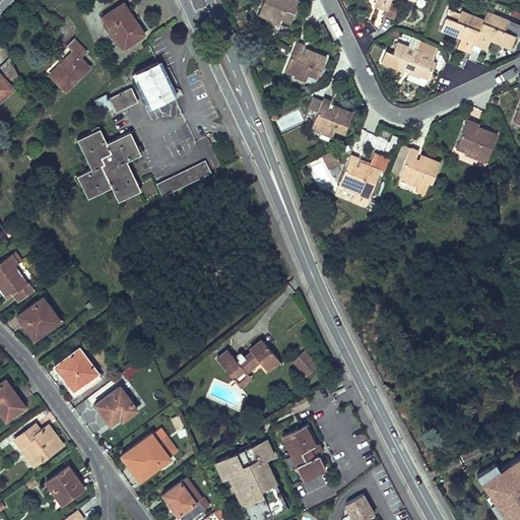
[(263,0),(258,14),(267,17),(267,19),(278,24),(281,17),(290,21),(299,0),(263,0)]
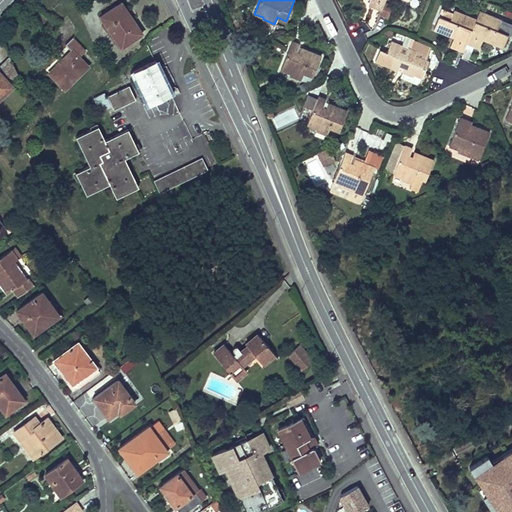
[(369,0),(368,5),(381,10),(384,0),(369,0)]
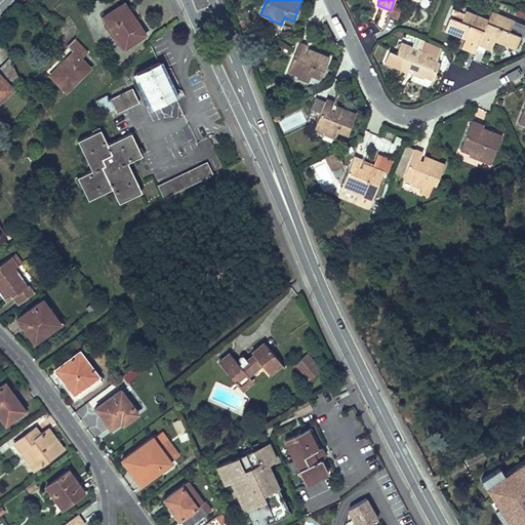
[(128,18),(133,15),(124,2),(119,5),(128,18)]
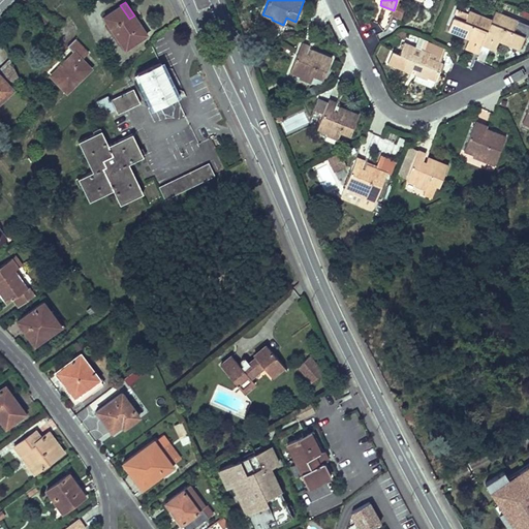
[(404,5),(397,2),(392,14),(400,18),(404,5)]
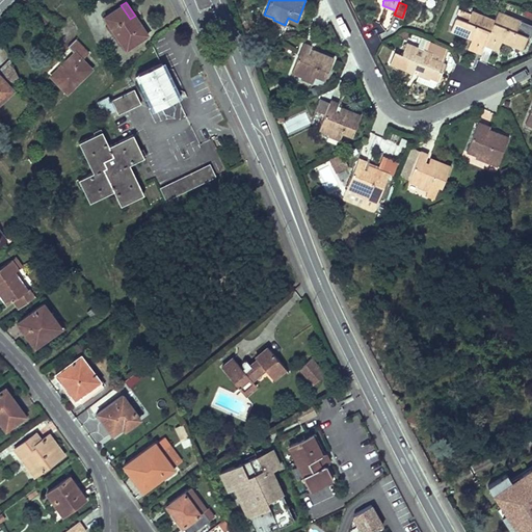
[(126,49),(148,34),(135,16),(130,19),(121,5),(104,17),(126,49)]
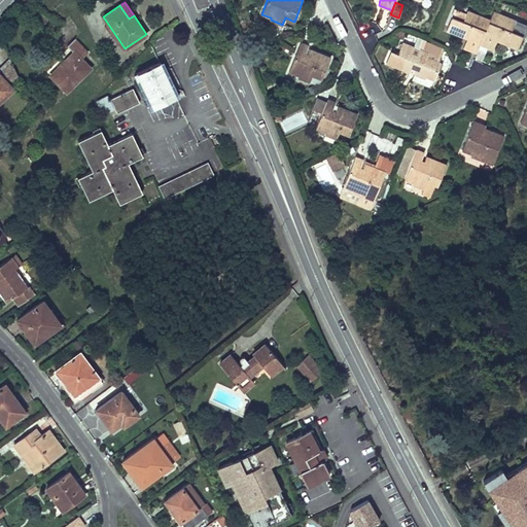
[(446,30),(462,36),(465,34),(468,34),(466,38),(463,47),(476,53),(480,44),(489,20),(466,10),(462,21),(451,16),(446,30)]
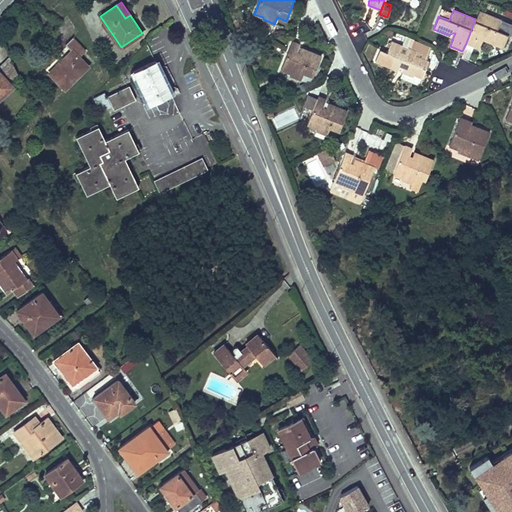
[(483,36),(485,37),(487,40),(502,46),(507,34),(496,30),(500,19),(478,10),(475,19),(466,43),(478,48),(482,39),(481,37),(483,36)]
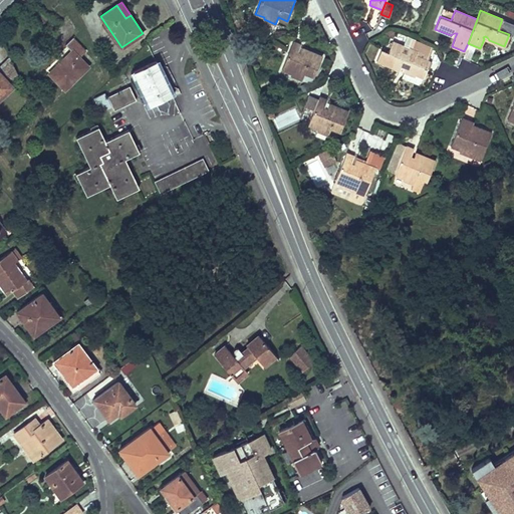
[(49,73),(64,89),(87,66),(78,57),(85,50),(72,37),(65,44),(72,51),(49,73)]
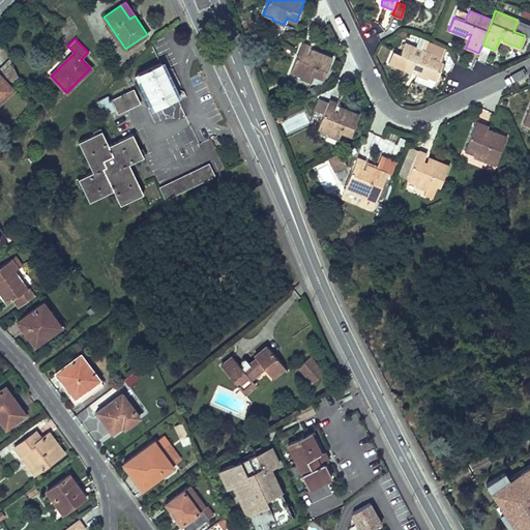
[(400,54),(392,51),(388,62),(411,71),(413,67),(417,69),(415,74),(428,79),(428,77),(436,80),(442,62),(440,62),(446,48),(432,42),(429,40),(424,51),(421,49),(418,56),(413,53),(415,47),(404,42),(400,54)]
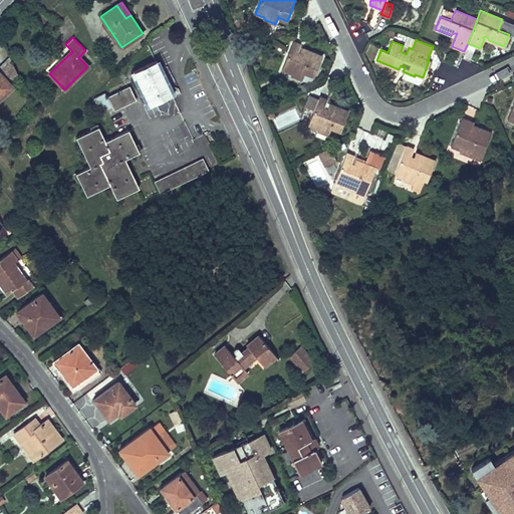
[(300,43),(293,41),(281,69),(290,72),(290,74),(301,79),(304,72),(313,76),(322,55),(302,47),(300,53),(297,51),(299,46),(300,43)]
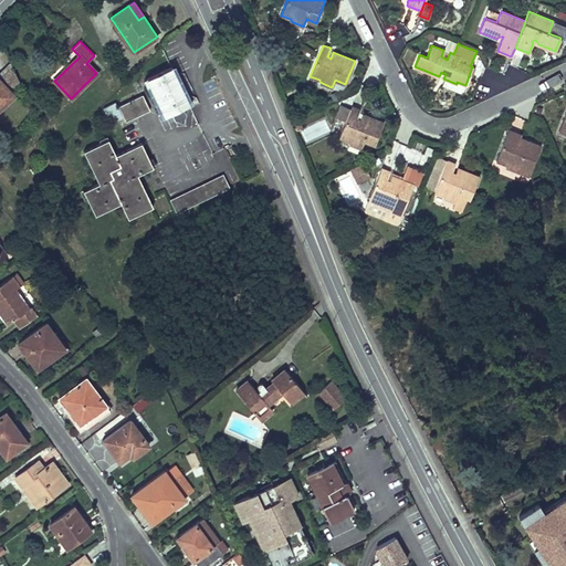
[(450,52),(443,50),(441,56),(447,60),(450,52)]
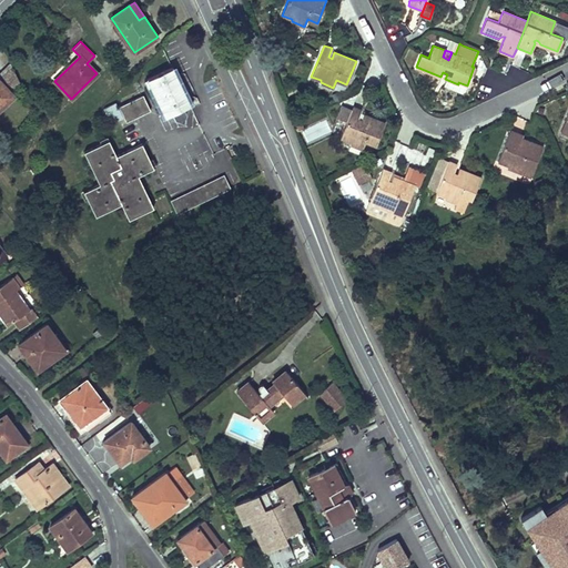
[(10,62),(0,71),(0,78),(12,67),(10,62)]
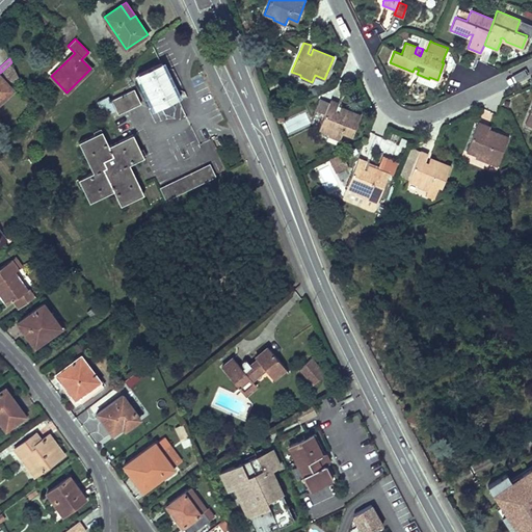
[(0,101),(20,82),(11,62),(0,73),(0,101)]
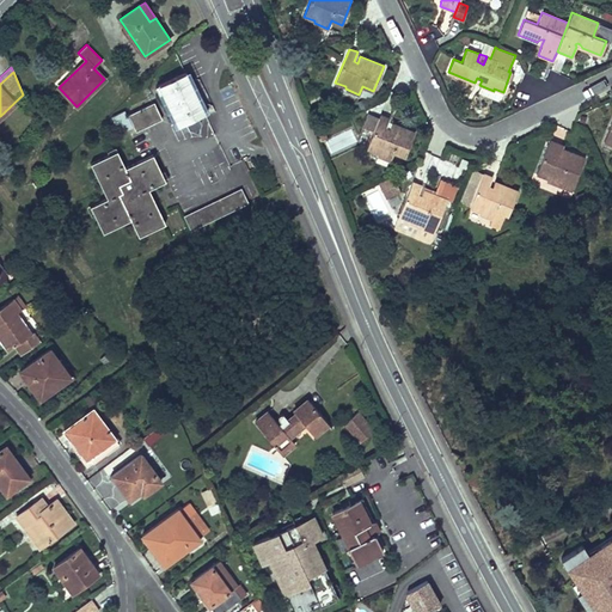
[(204,111),(185,73),(159,85),(178,124),(184,121),(188,120),(185,123),(188,128),(194,129),(196,128),(199,128),(201,121),(199,117),(195,116),(197,115),(204,111)]
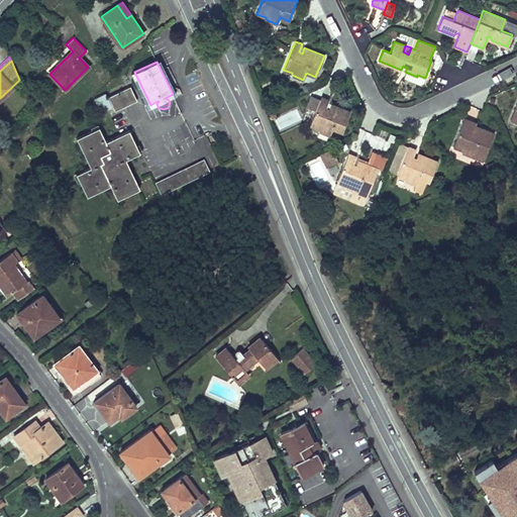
[(315,77),(306,73),(303,80),(310,83),(313,81),(315,77)]
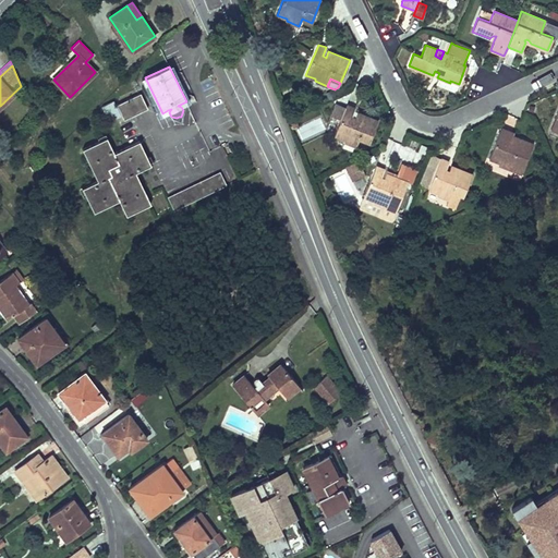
[(117,105),(124,120),(147,108),(141,93),(117,105)]
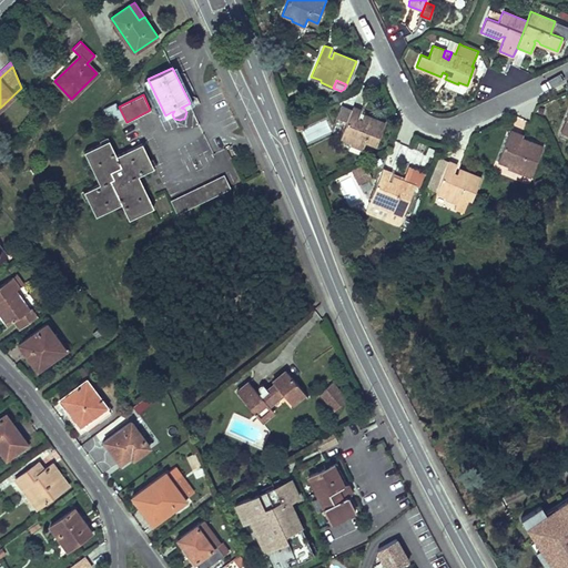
[(333,129),(342,132),(351,110),(342,107),(333,129)]
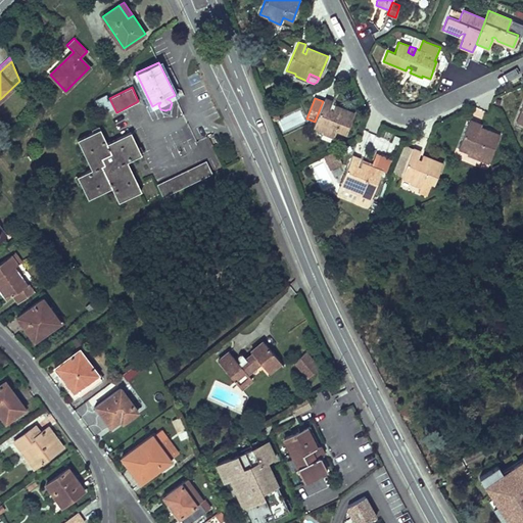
[(314,127),(322,130),(322,133),(334,137),(336,130),(346,134),(354,112),(334,104),(332,110),(329,108),(331,103),(332,101),(325,98),(323,101),(315,122),(314,127)]
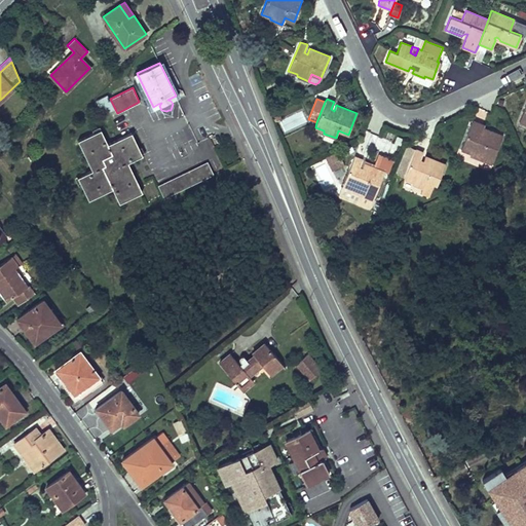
[(480,123),(472,120),(471,122),(460,149),(470,153),(470,155),(491,163),(502,135),(482,127),(479,125),(480,123)]
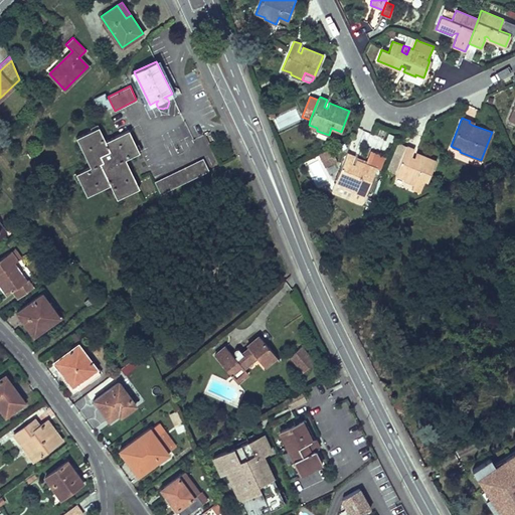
[(78,180),(87,195),(110,184),(116,196),(122,193),(123,195),(139,188),(125,159),(137,153),(134,147),(136,146),(129,130),(106,141),(100,129),(94,132),(93,130),(76,137),(91,166),(78,172),(81,178),(78,180)]
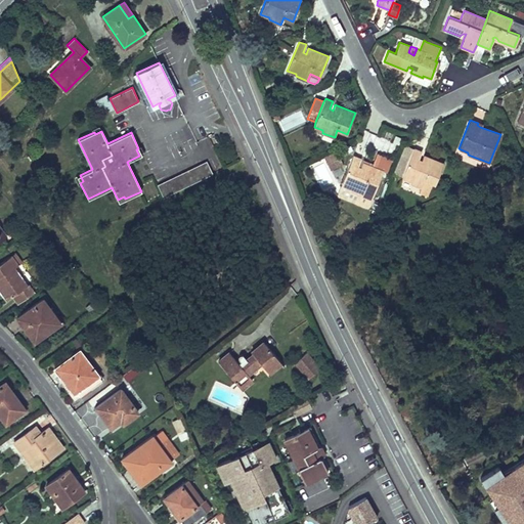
[(422,151),(413,148),(402,177),(410,181),(410,183),(421,187),(419,191),(427,195),(432,183),(435,184),(443,164),(423,156),(420,163),(418,161),(420,154),(422,151)]
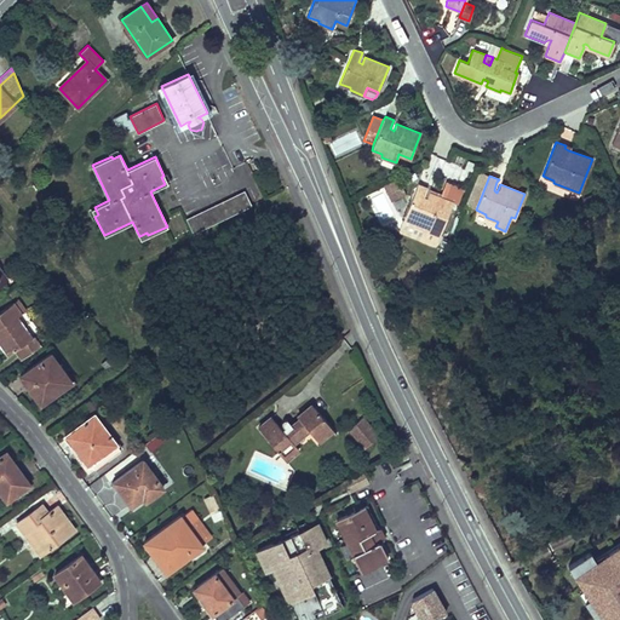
[(399,178),(383,187),(391,202),(406,194),(399,178)]
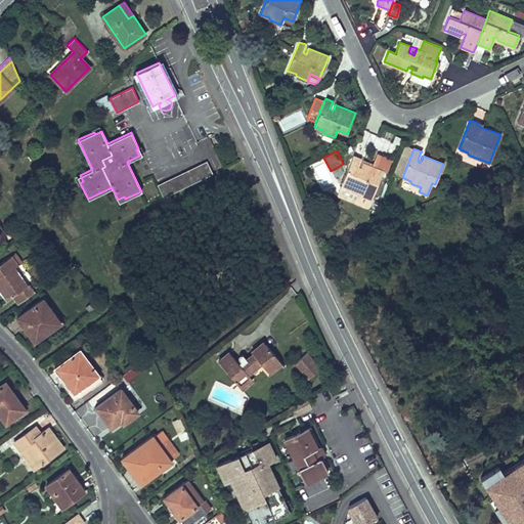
[(377,155),(372,166),(383,170),(386,172),(391,160),(377,155)]
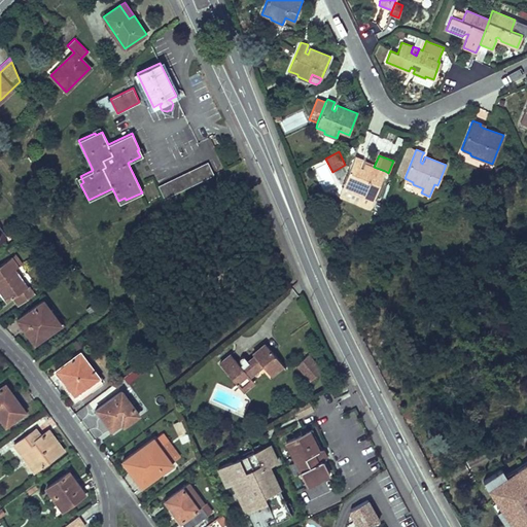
[(362,160),(354,156),(353,159),(343,185),(352,189),(352,191),(374,200),(385,171),(374,167),(364,163),(361,170),(358,169),(361,162),(362,160)]
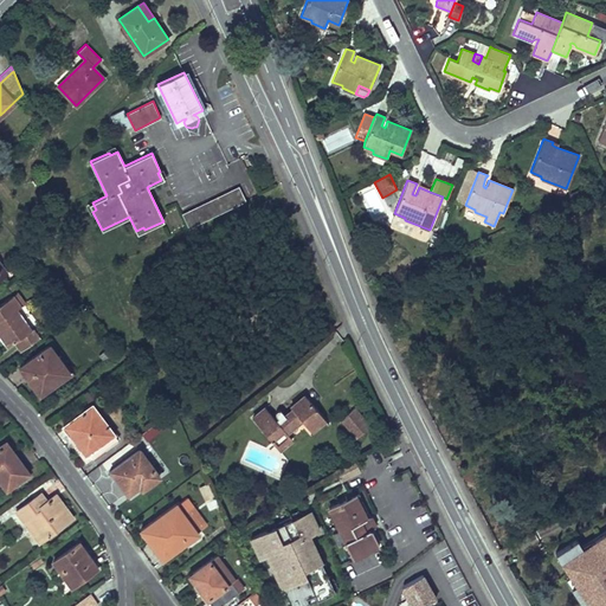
[(182,214),(189,229),(245,201),(239,187),(182,214)]
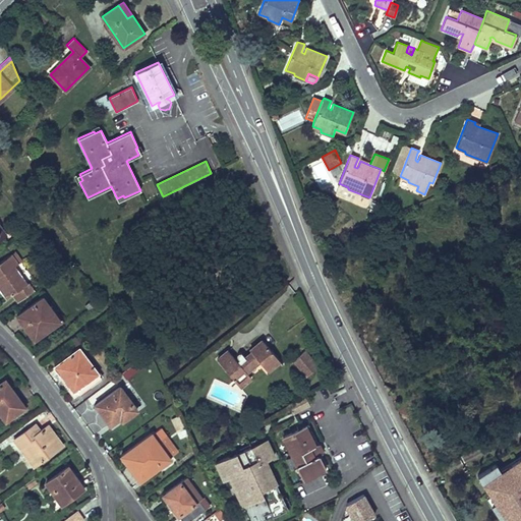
[(348,187),(339,183),(336,192),(343,195),(342,196),(365,207),(369,197),(348,189),(348,187)]
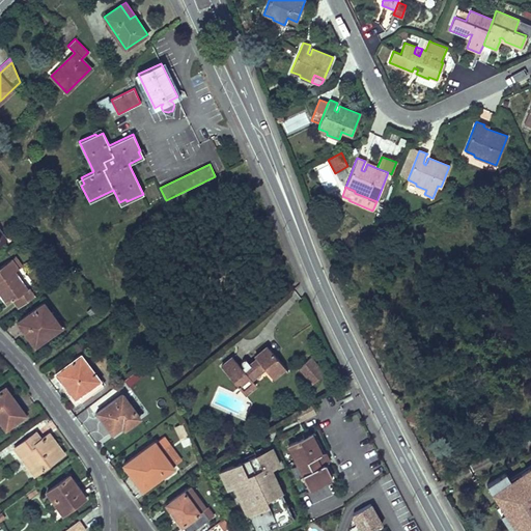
[(0,267),(0,295),(6,304),(11,300),(18,308),(35,296),(29,287),(27,288),(15,271),(22,266),(18,258),(14,261),(12,258),(0,267)]
